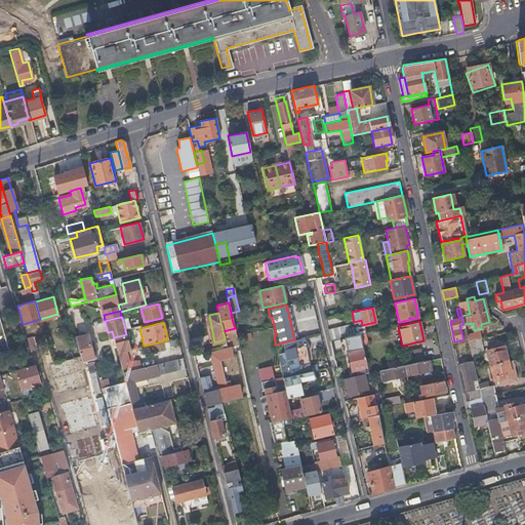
[(327,330),(329,341),(345,337),(357,334),(355,328),(348,329),(347,326),(327,330)]
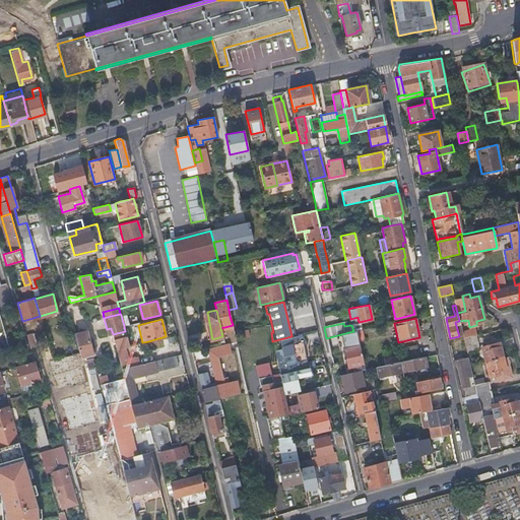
[(463,338),(476,334),(475,327),(461,330),(462,335),(463,338)]
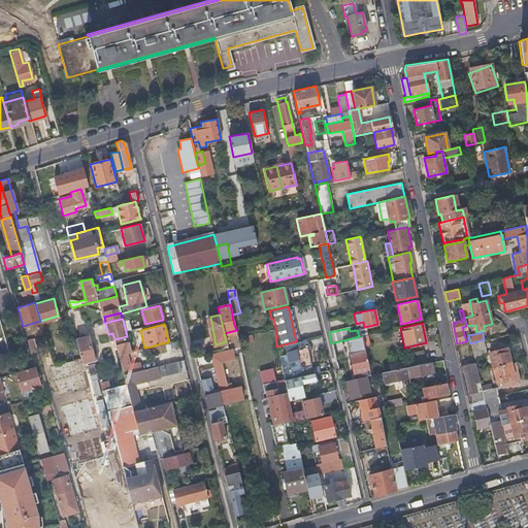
[(88,335),(75,338),(80,358),(81,363),(94,360),(93,359),(96,358),(97,357),(96,352),(94,352),(92,344),(90,344),(88,335)]
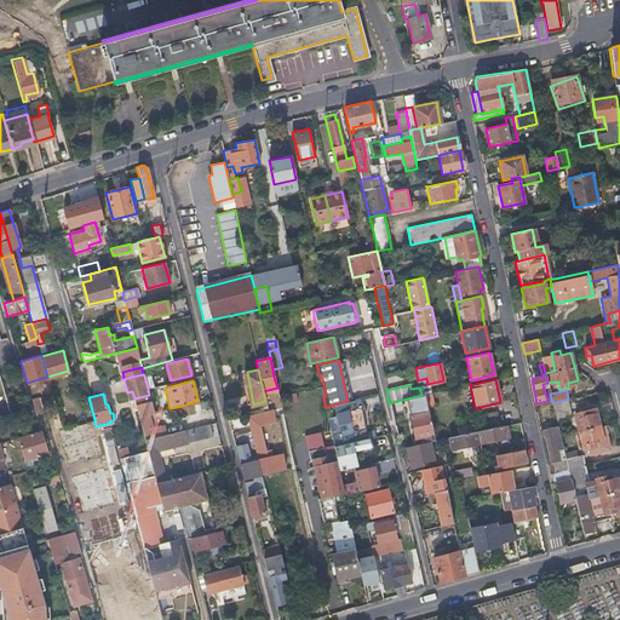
[(415,438),(426,436),(434,434),(431,422),(428,407),(425,395),(422,395),(407,399),(415,438)]
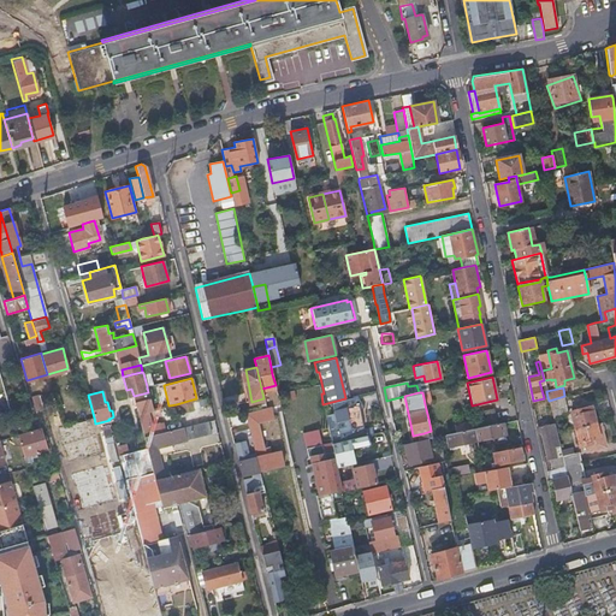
[(43,409),(39,395),(31,397),(36,412),(43,409)]
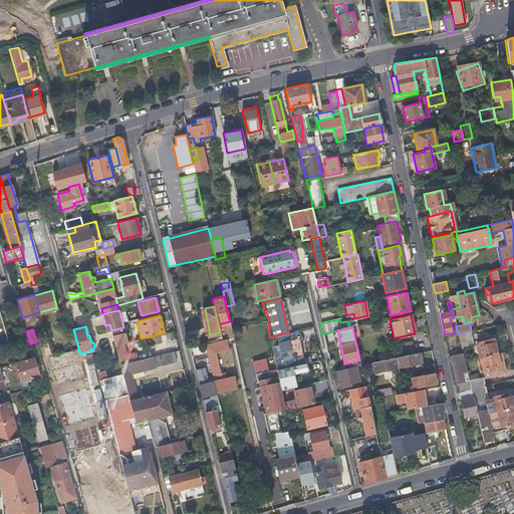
[(307,363),(311,362),(310,357),(303,358),(300,341),(303,340),(298,329),(292,331),(292,333),(278,336),(279,345),(271,346),(276,370),(307,363)]
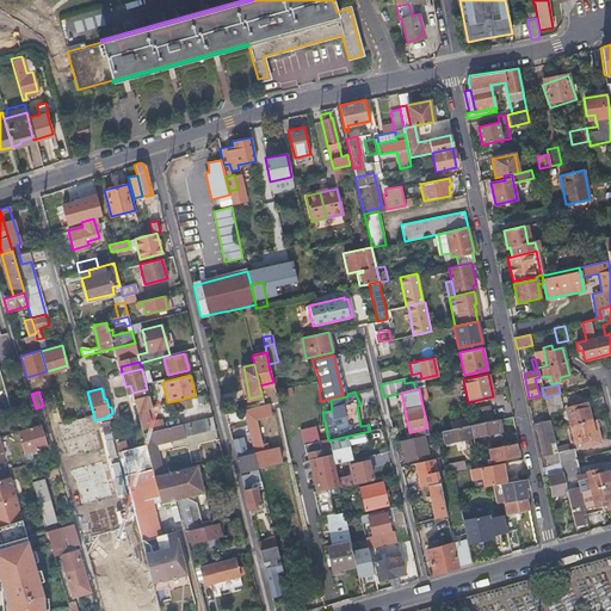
[(544,397),(548,412),(563,408),(560,393),(544,397)]
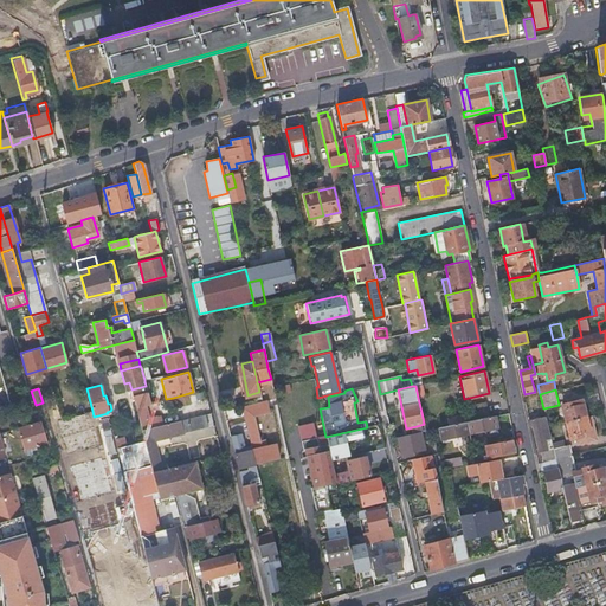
[(150,404),(147,392),(133,395),(135,407),(137,414),(139,421),(141,430),(160,425),(158,416),(150,418),(147,405),(150,404)]
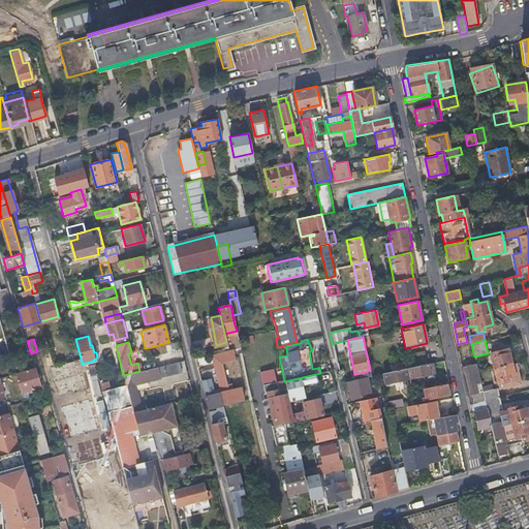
[(491,352),(494,368),(511,364),(508,352),(505,353),(504,349),(491,352)]
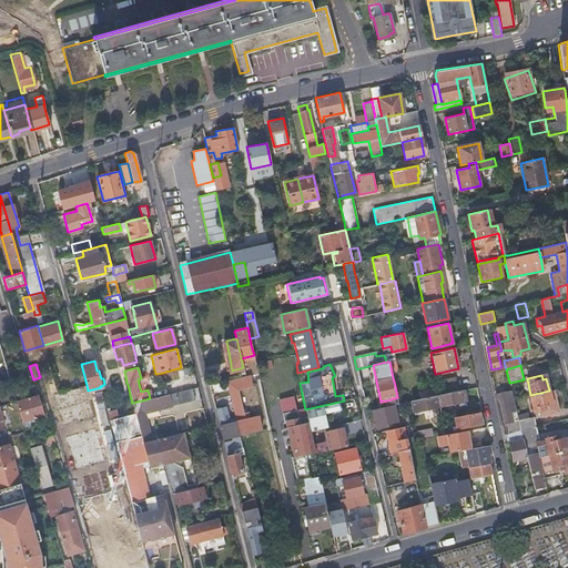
[(240,435),(251,432),(247,416),(244,416),(244,412),(237,414),(235,405),(237,404),(231,378),(225,379),(240,435)]
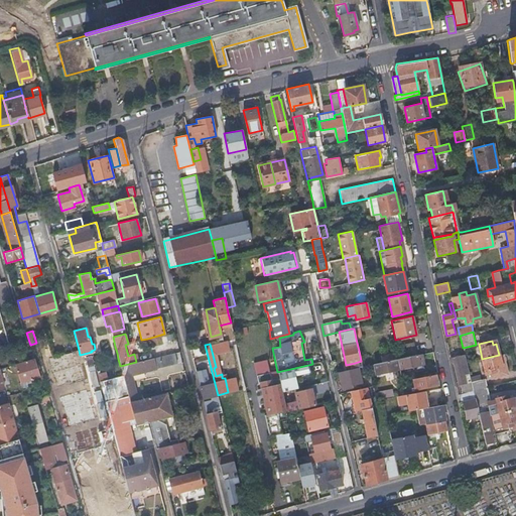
[(176,362),(174,352),(136,362),(120,366),(123,375),(126,388),(130,401),(137,400),(130,374),(135,373),(176,362)]
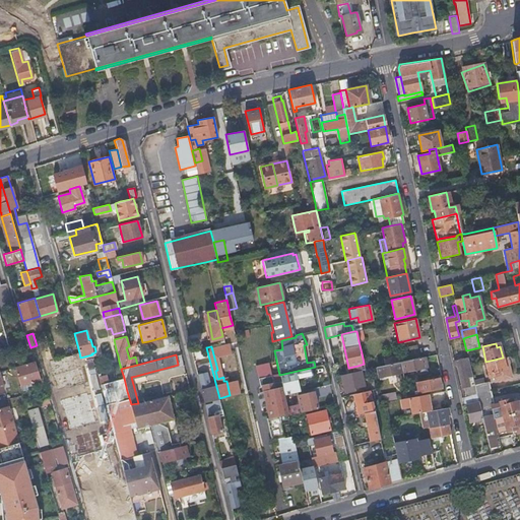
[(383,358),(384,365),(392,364),(391,356),(383,358)]
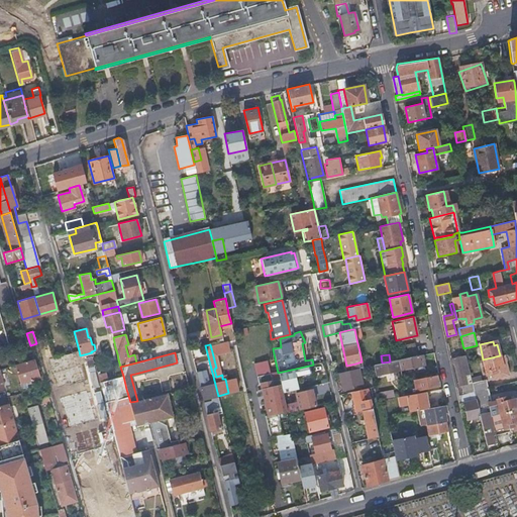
[(398,359),(400,370),(424,365),(422,354),(398,359)]
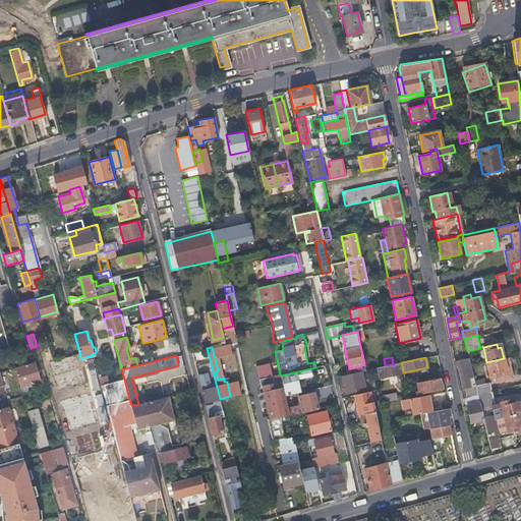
[(473,395),(477,394),(475,385),(470,366),(468,357),(465,358),(473,395)]
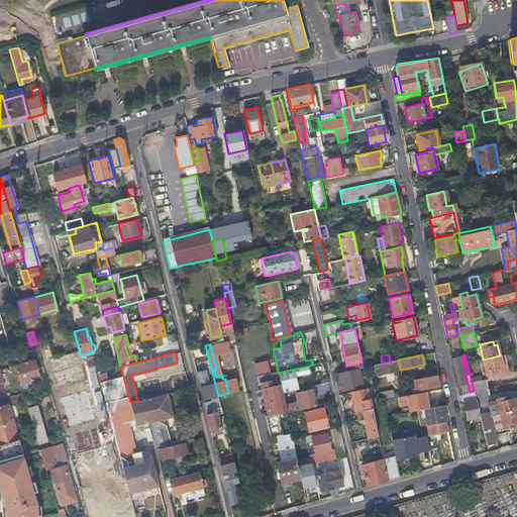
[(509,375),(504,354),(500,355),(483,359),(484,366),(486,374),(491,373),(492,379),(509,375)]
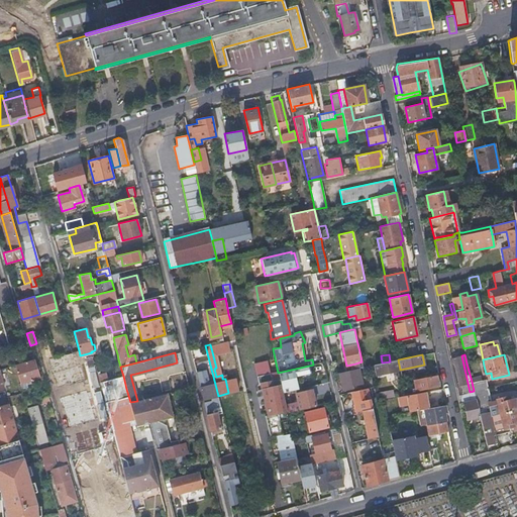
[(461,394),(470,392),(461,355),(452,357),(461,394)]
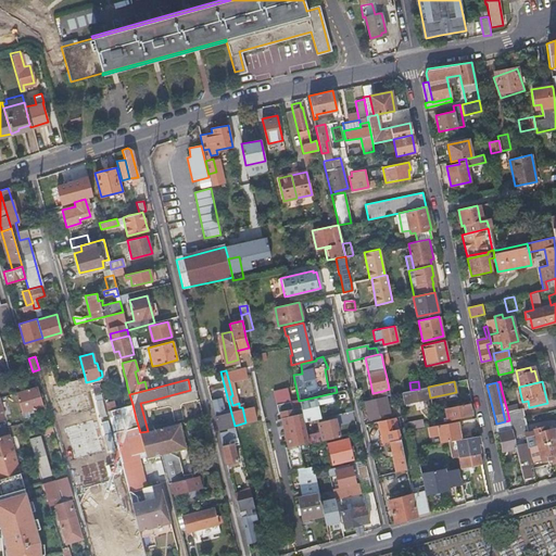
[(36,386),(15,393),(21,413),(41,406),(36,386)]
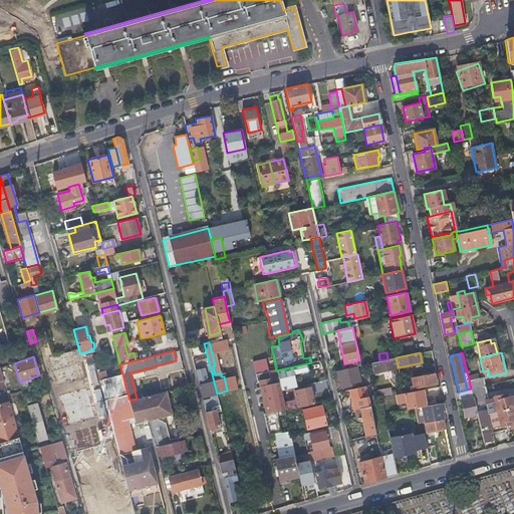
[(379,360),(372,362),(374,372),(398,367),(396,357),(388,359),(379,360)]
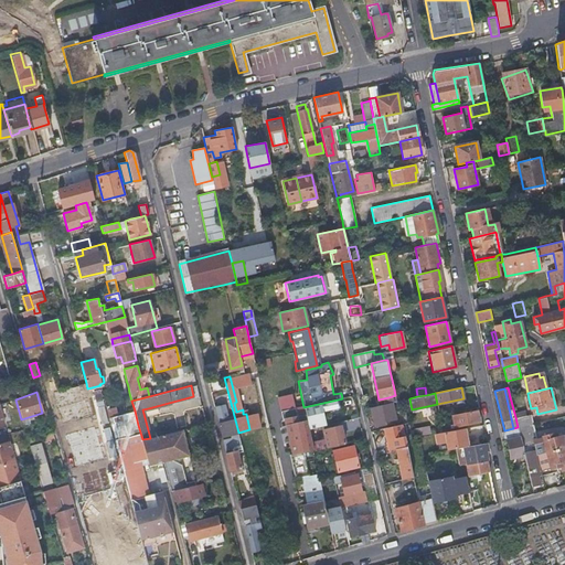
[(304,407),(308,429),(326,425),(322,412),(340,407),(338,400),(304,407)]
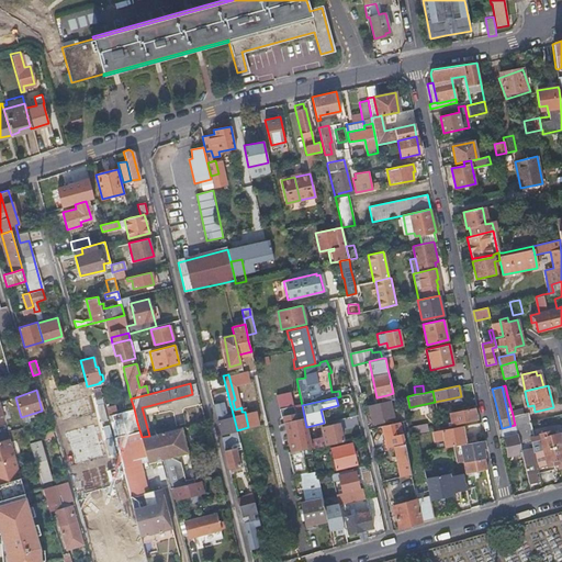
[(388,401),(369,405),(373,425),(384,423),(384,420),(394,417),(390,400),(388,401)]
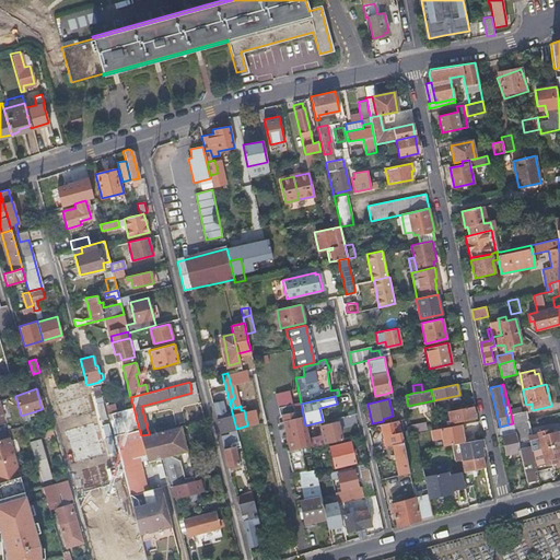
[(223,399),(212,403),(216,417),(218,427),(226,424),(224,417),(226,417),(223,399)]
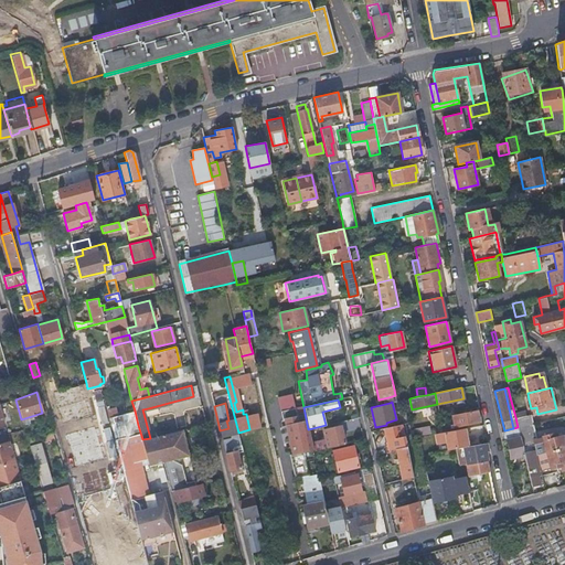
[(450,425),(451,428),(480,423),(477,411),(470,412),(469,409),(462,411),(464,414),(452,416),(455,424),(450,425)]
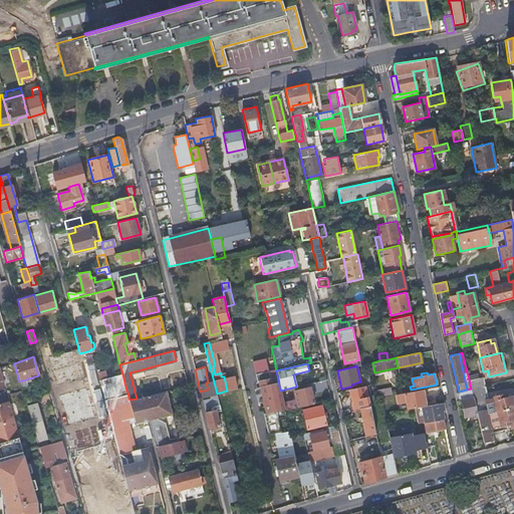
[(134,416),(130,400),(125,387),(122,373),(110,376),(98,379),(108,418),(114,442),(120,466),(127,490),(157,482),(148,446),(142,448),(140,448),(135,450),(126,419),(134,416)]
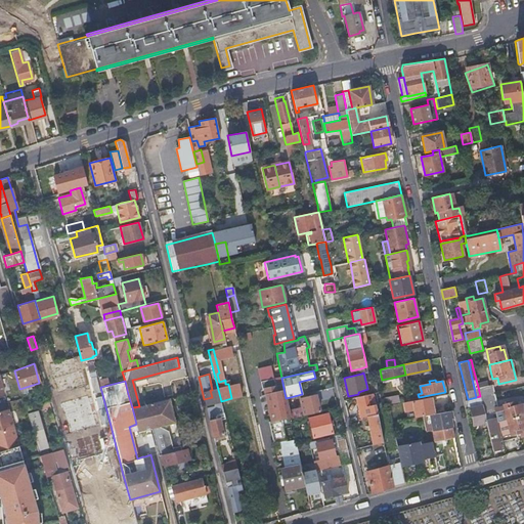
[(480,396),(493,393),(491,384),(478,387),(480,396)]
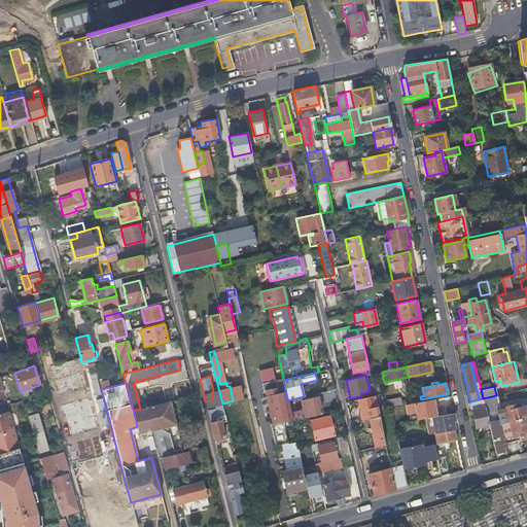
[(248,388),(239,388),(240,399),(249,399),(248,388)]
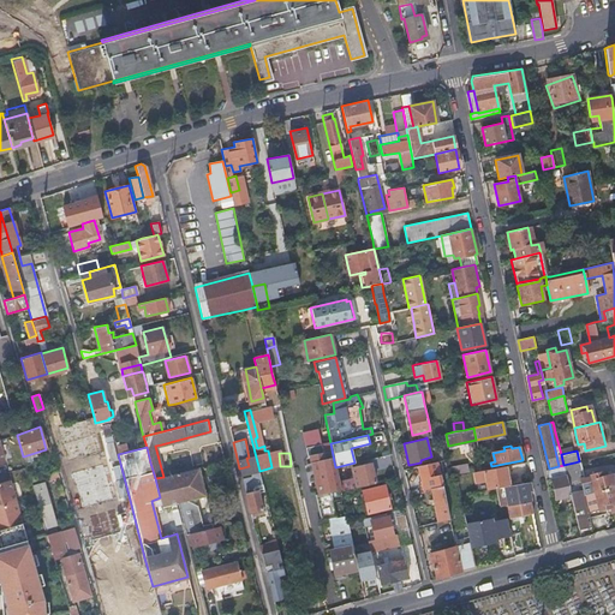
[(437,460),(419,465),(425,489),(430,489),(437,523),(449,519),(441,479),(437,460)]
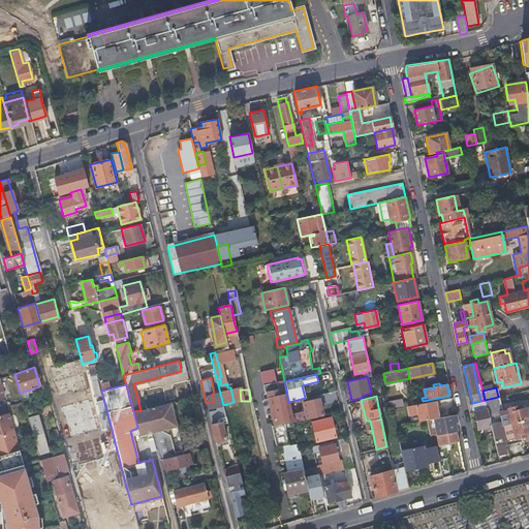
[(501,411),(498,397),(485,400),(487,408),(489,418),(499,415),(499,411),(501,411)]
